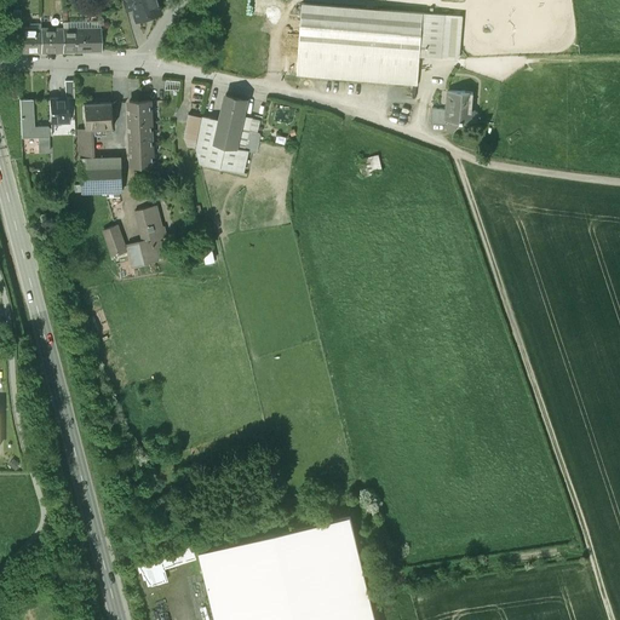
[(156,0),(124,0),(126,10),(132,9),(136,19),(142,18),(143,19),(154,17),(154,15),(161,12),(156,0)]
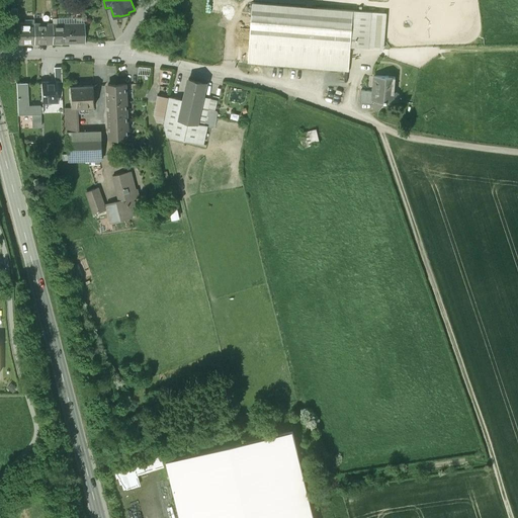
[(371,11),(252,2),(247,63),(348,70),(350,46),(368,48),(371,11)]
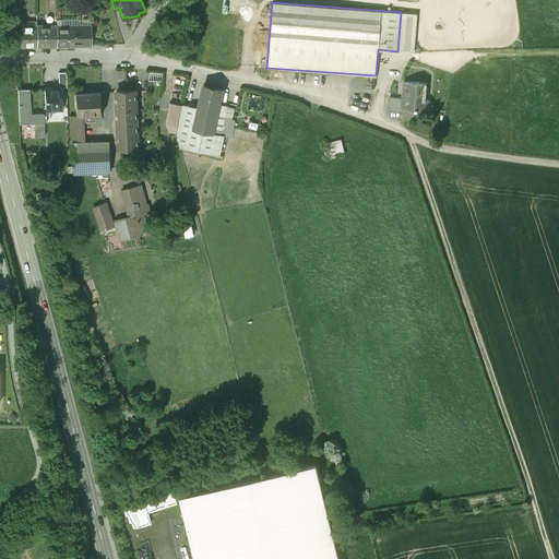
[(401,12),(397,51),(414,52),(417,13),(401,12)]
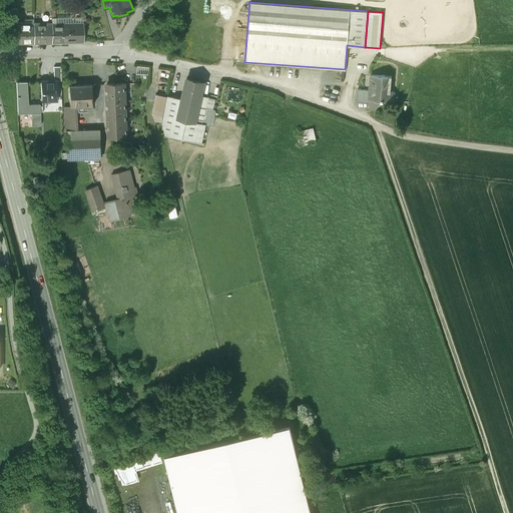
[(33,22),(17,23),(17,43),(33,42),(33,22)]
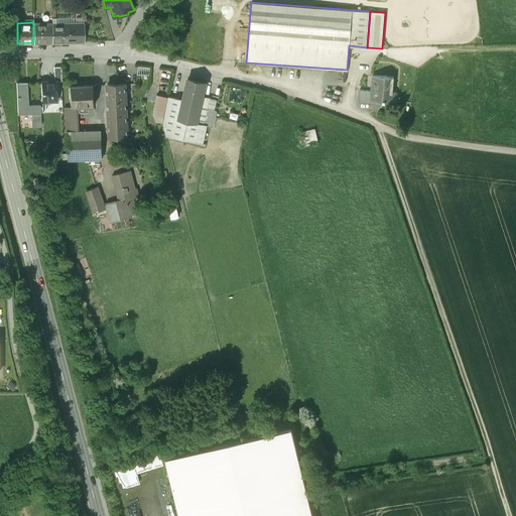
[(51,22),(33,22),(33,42),(51,42),(51,23),(51,22)]
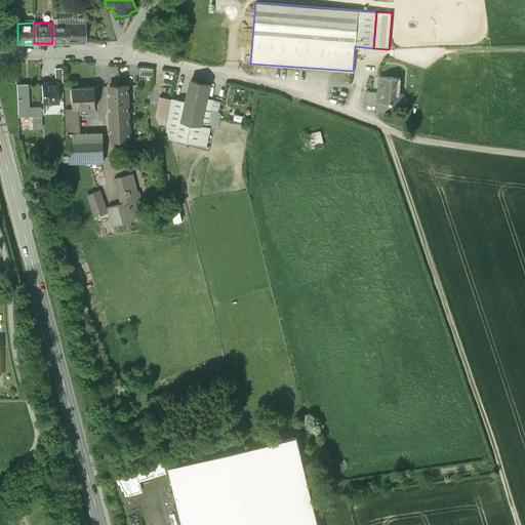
[(52,43),(86,42),(86,24),(52,24),(52,43)]
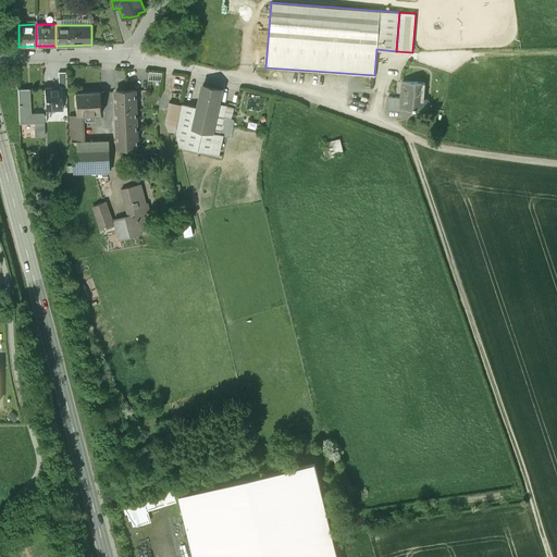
[(424,83),(403,81),(403,82),(406,82),(404,97),(401,97),(400,108),(416,109),(416,108),(426,108),(428,99),(423,99),(424,83)]
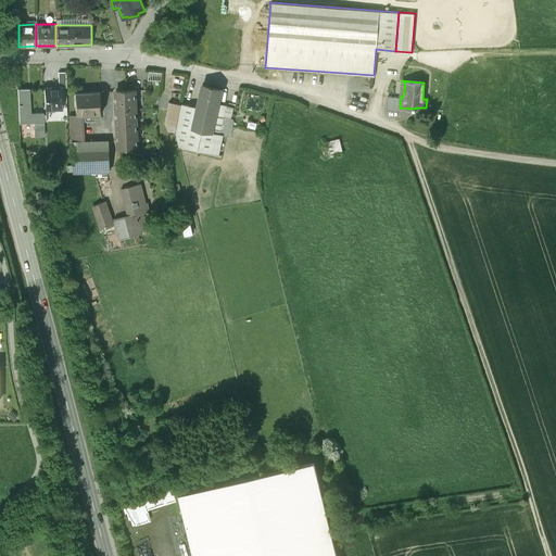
[(222,89),(201,84),(197,106),(191,129),(212,134),(218,103),(222,89)]
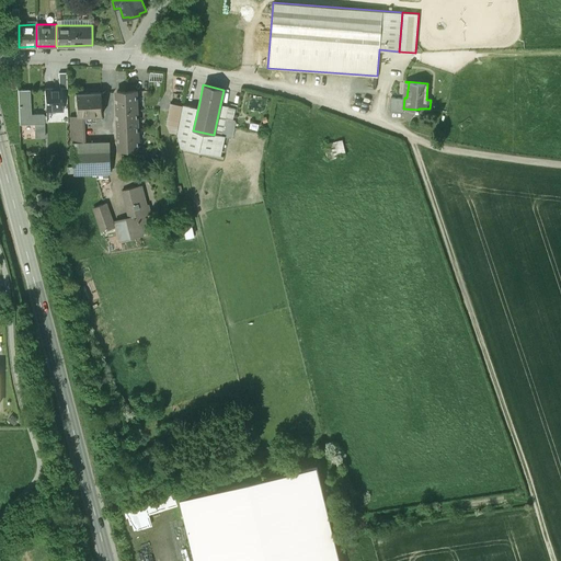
[(61,88),(44,89),(45,110),(61,109),(61,88)]
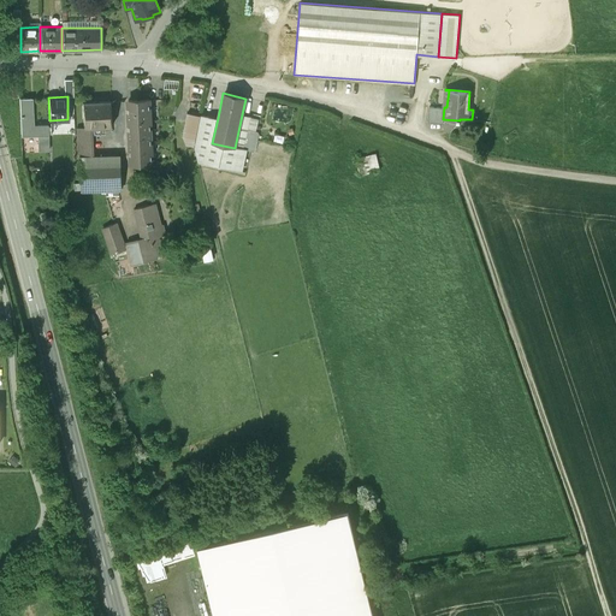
[(31,99),(19,99),(21,136),(37,136),(37,150),(48,150),(47,125),(33,126),(31,99)]
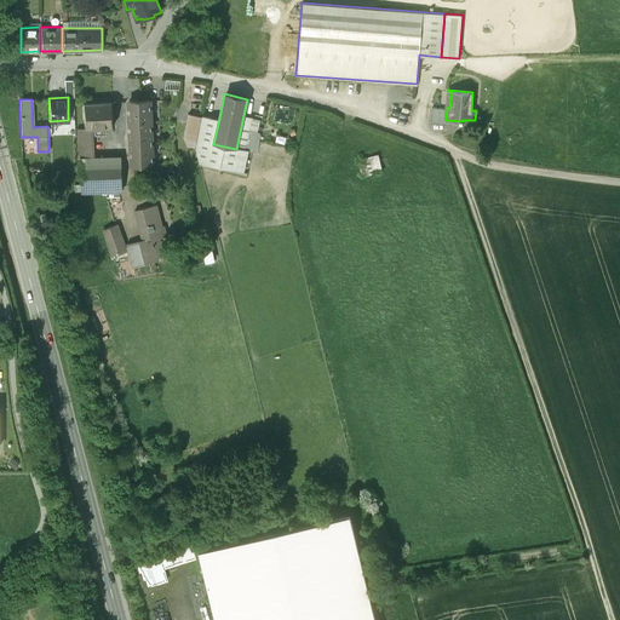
[(150,101),(128,102),(131,165),(153,165),(150,101)]
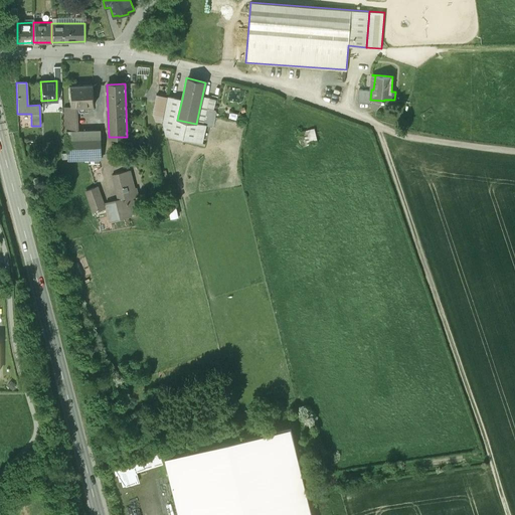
[(93,86),(68,87),(69,107),(75,106),(94,106),(93,86)]
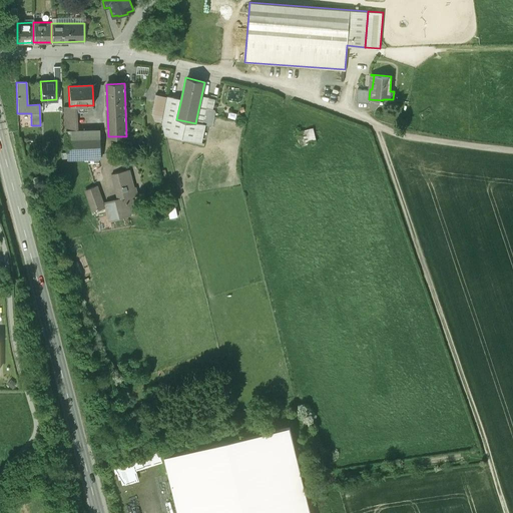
[(370,89),(358,88),(357,101),(369,102),(369,99),(370,89)]
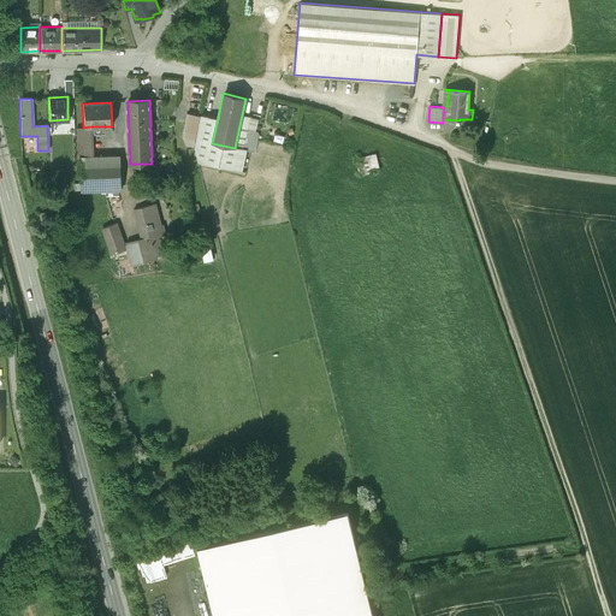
[(195,142),(201,117),(188,114),(182,138),(195,142)]
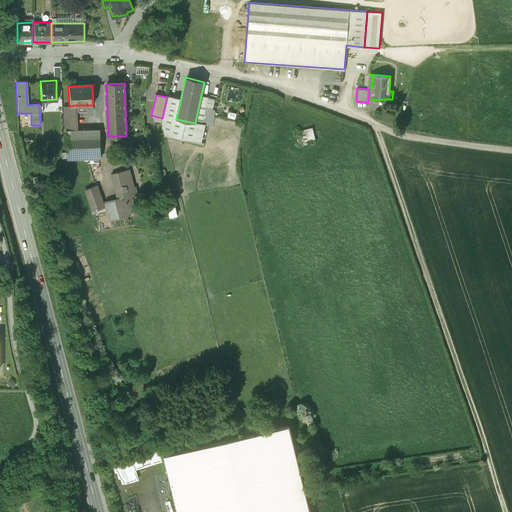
[(215,98),(201,95),(195,123),(205,125),(212,126),(215,111),(214,109),(213,109),(215,98)]
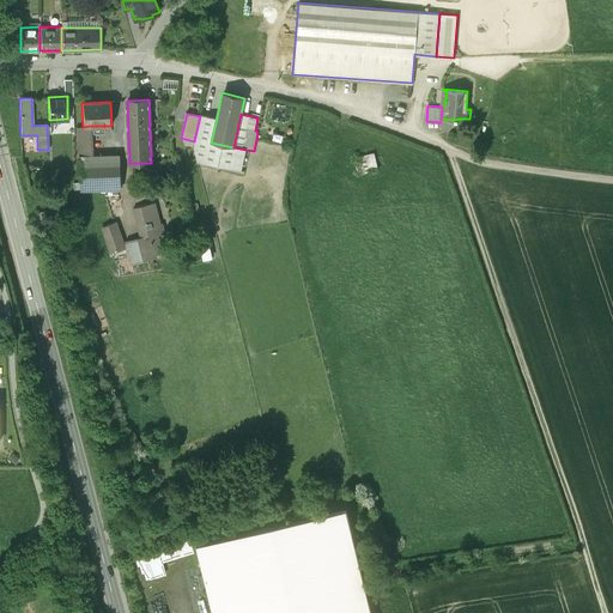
[(211,143),(217,117),(200,115),(200,116),(194,141),(190,159),(242,170),(246,150),(234,147),(211,143)]
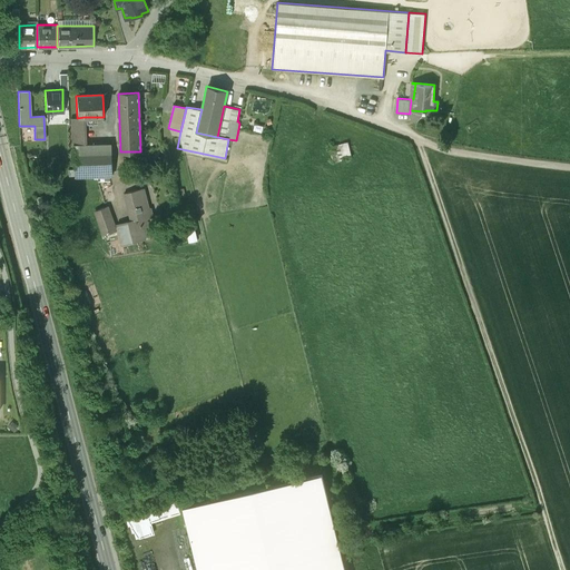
[(74,146),(85,146),(84,117),(77,118),(69,118),(70,146),(74,146)]
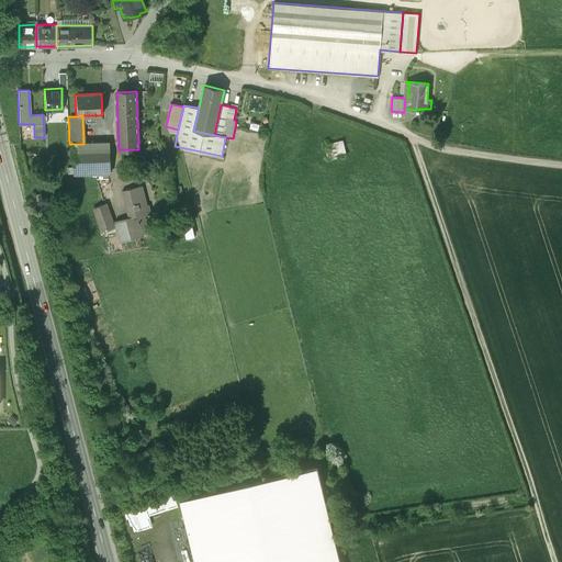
[(83,144),(72,144),(75,175),(110,173),(109,143),(83,144)]
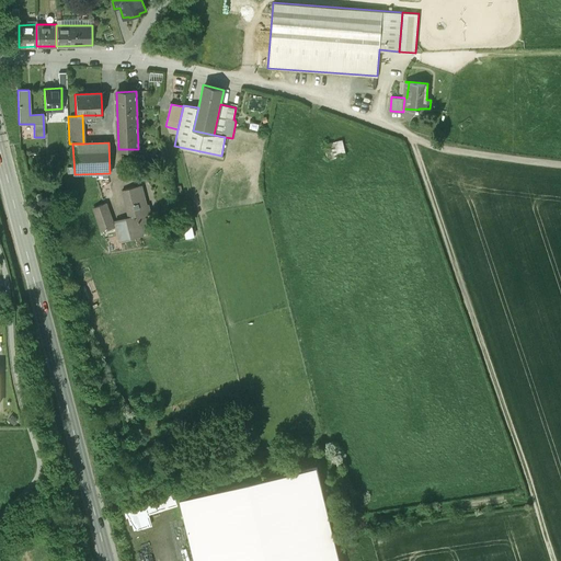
[(123,191),(128,210),(129,217),(137,216),(142,236),(144,236),(145,231),(144,226),(147,225),(145,216),(151,215),(149,205),(148,205),(142,185),(123,191)]
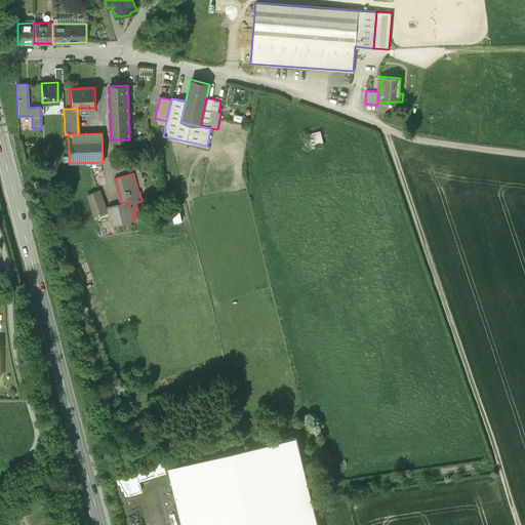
[(99,191),(87,195),(94,216),(107,212),(99,191)]
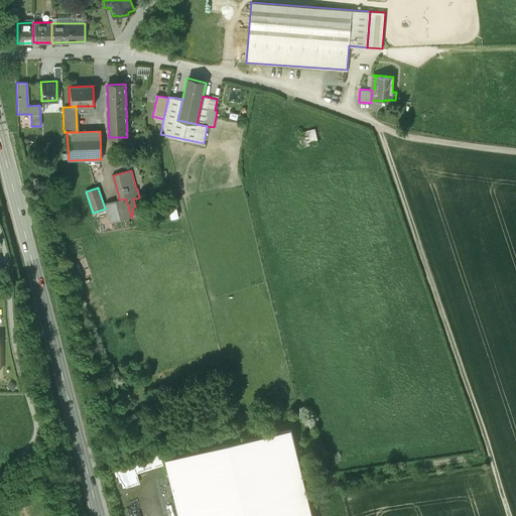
[(119,200),(106,203),(111,222),(131,217),(126,199),(119,200)]
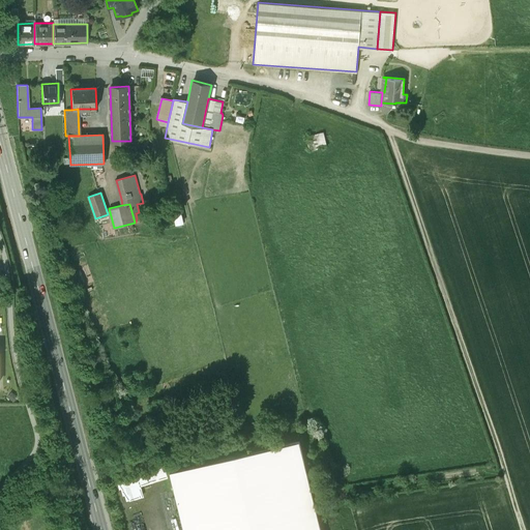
[(90,265),(75,268),(79,286),(93,282),(90,265)]
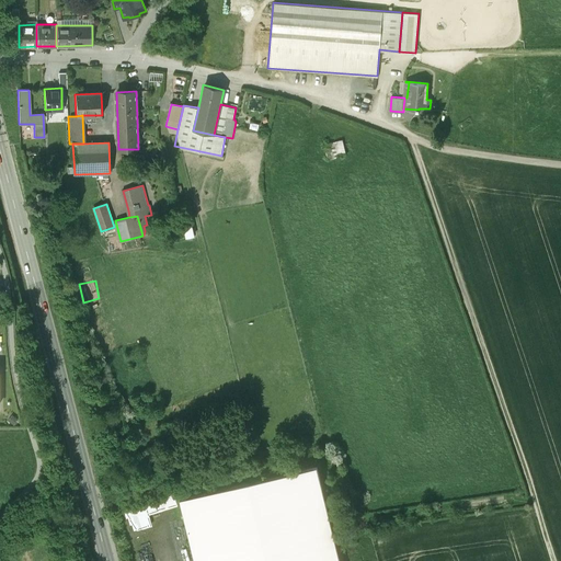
[(340,560),(316,462),(179,496),(194,560),(340,560)]
